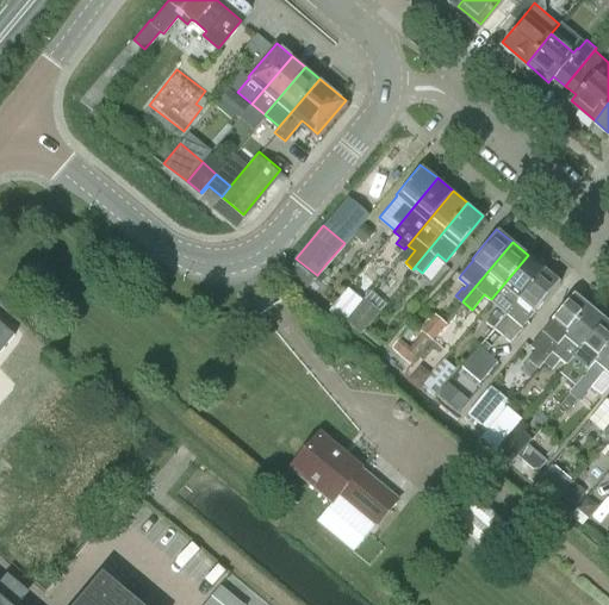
[(528,255),(491,299),(498,305),(486,319),(493,325),(542,267),(528,255)]
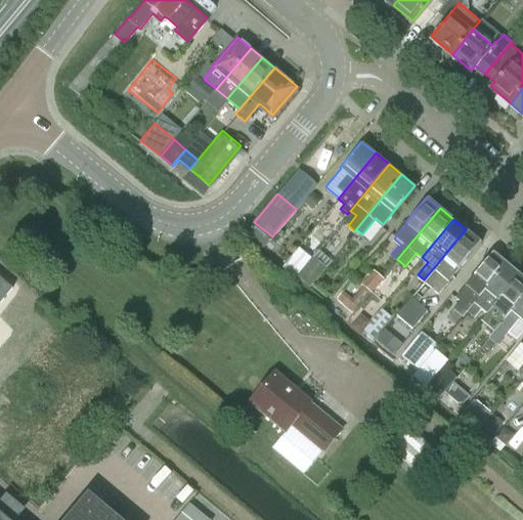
[(466,229),(424,279),(439,293),(449,280),(448,278),(479,241),(466,229)]
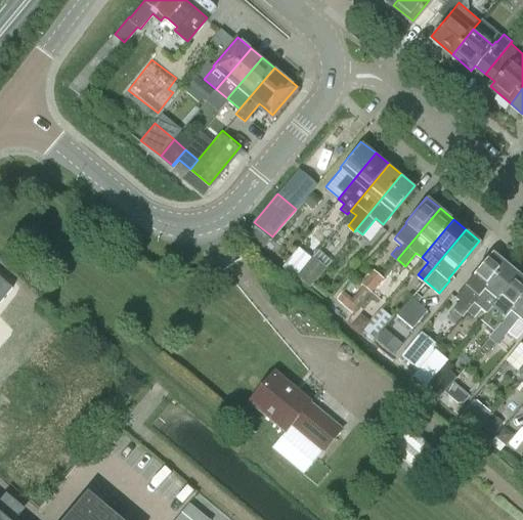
[(461,314),(505,262),(491,251),(453,296),(459,300),(451,307),(461,314)]
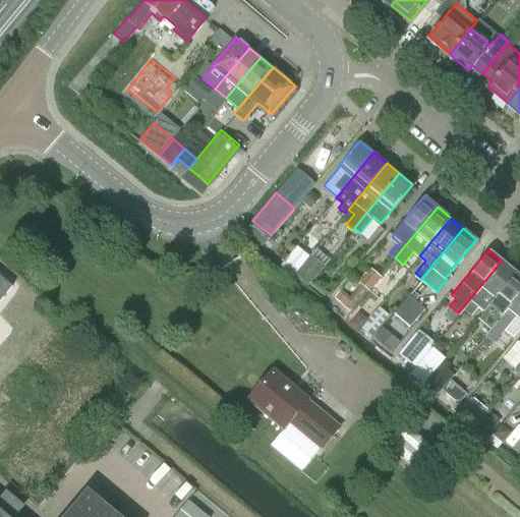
[(311,253),(295,274),(308,284),(325,265),(311,253)]
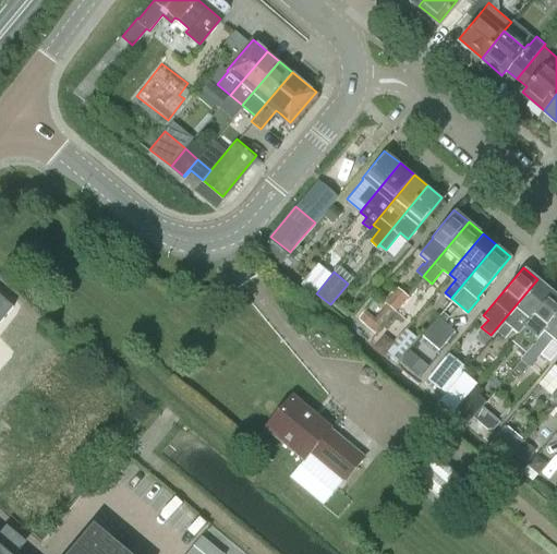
[(517,332),(551,290),(537,279),(491,335),(491,336),(496,329),(505,336),(511,327),(517,332)]
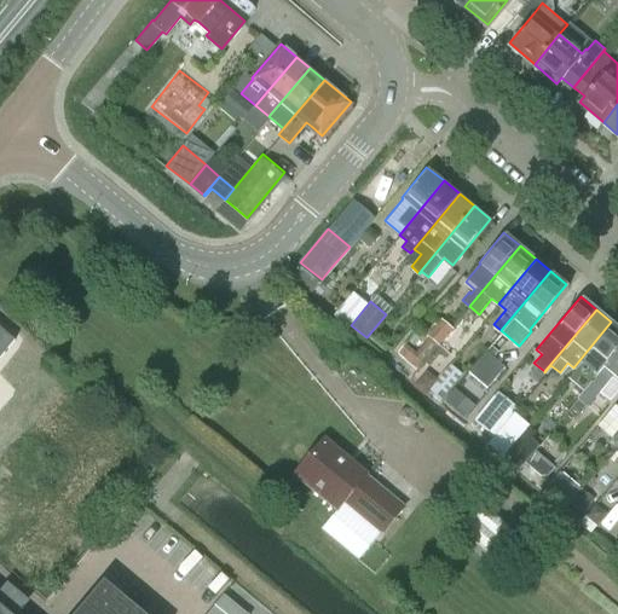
[(397,351),(417,368),(438,342),(440,343),(454,326),(442,317),(427,334),(429,335),(416,351),(405,341),(397,351)]
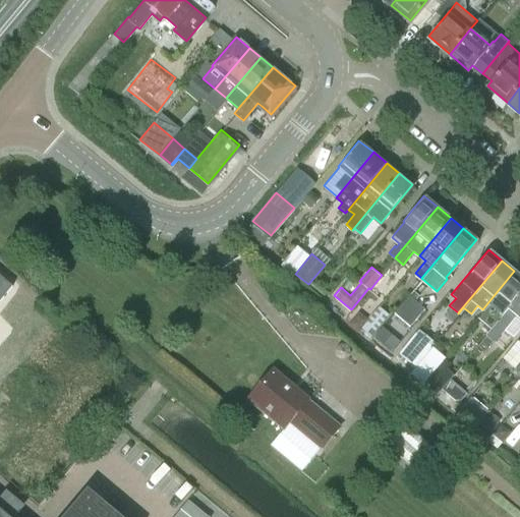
[(490,327),(519,290),(519,275),(514,271),(482,309),(483,310),(478,318),(490,327)]
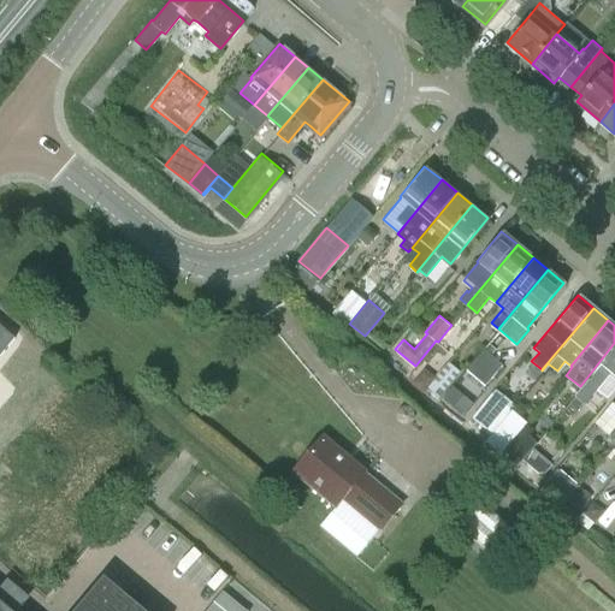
[(614,343),(580,386),(583,390),(578,396),(585,402),(596,387),(607,397),(614,386),(614,343)]
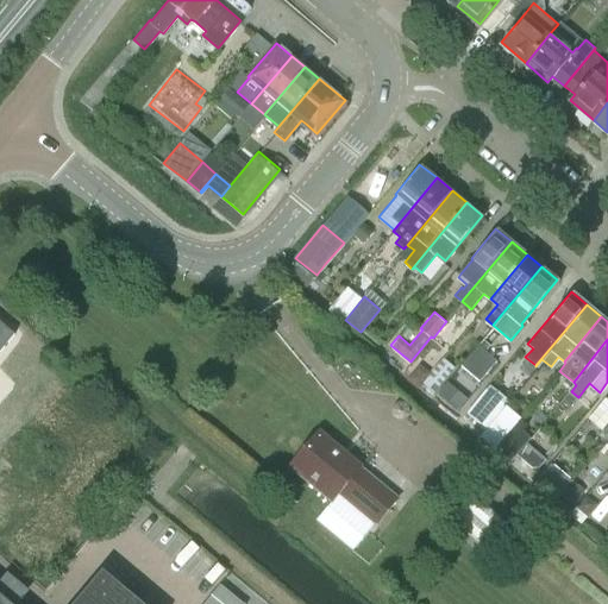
[(480,379),(496,359),(478,344),(461,364),(480,379)]
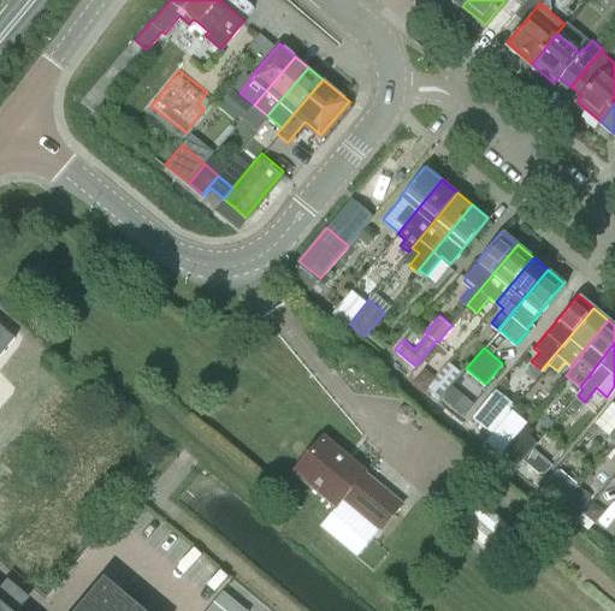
[(448,361),(427,385),(439,395),(460,371),(448,361)]
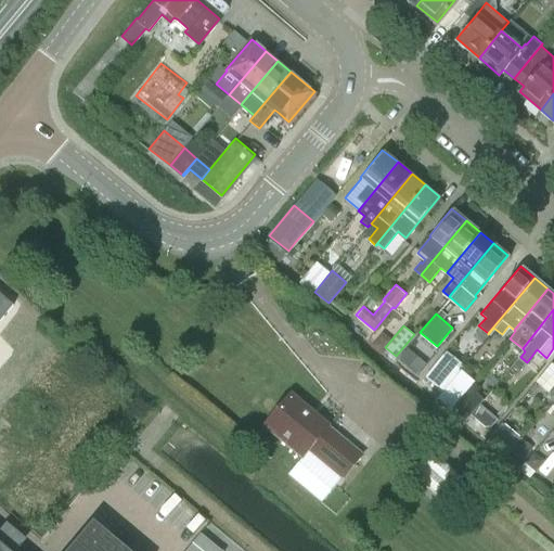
[(441,388),(460,367),(442,354),(425,375),(441,388)]
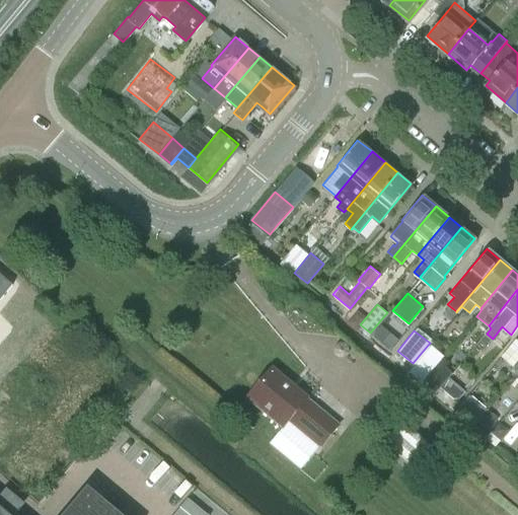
[(517,339),(516,338),(501,355),(517,369),(517,339)]
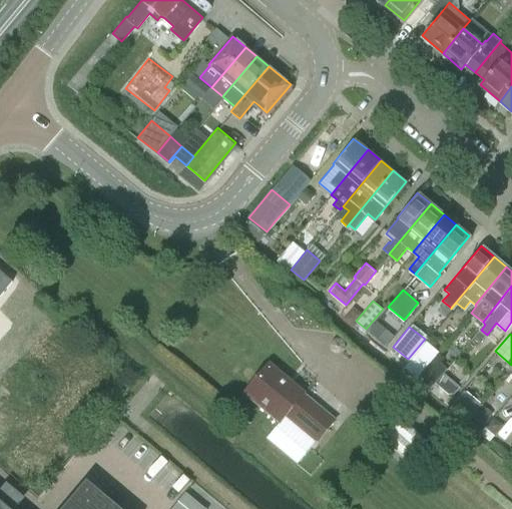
[(410,360),(404,366),(416,376),(417,375),(427,363),(431,359),(419,350),(410,360)]
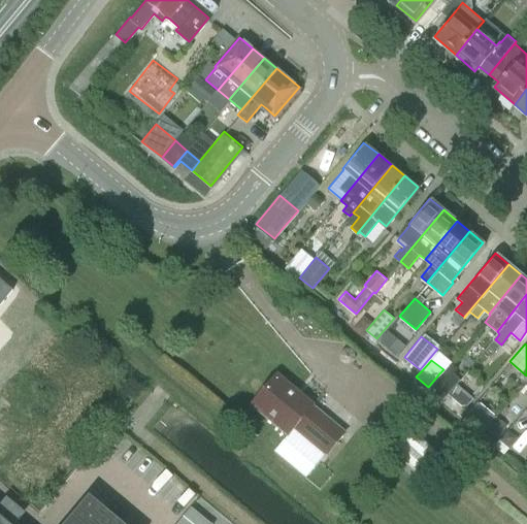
[(441,398),(459,378),(454,372),(454,367),(449,364),(430,387),(441,398)]
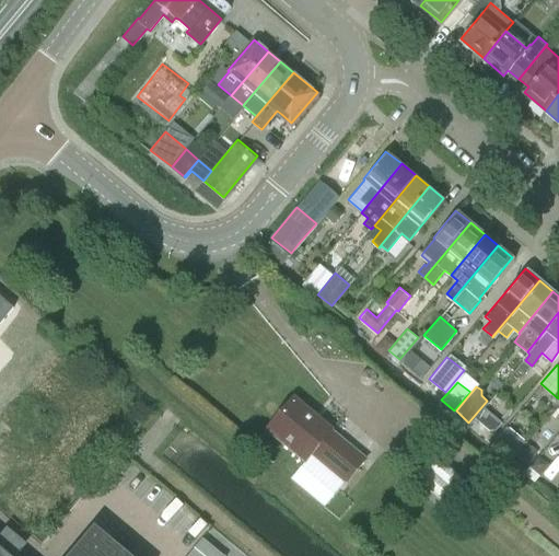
[(294,396),(288,404),(268,428),(306,461),(312,454),(346,482),(368,456),(334,428),(333,429),(294,396)]
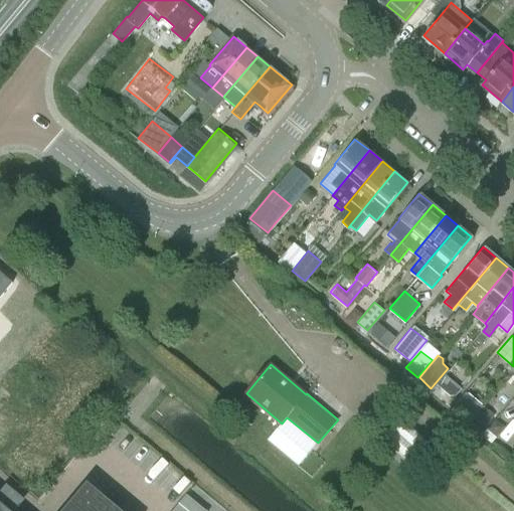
[(448,368),(431,388),(432,389),(437,383),(451,394),(457,393),(462,387),(446,373),(449,369),(448,368)]
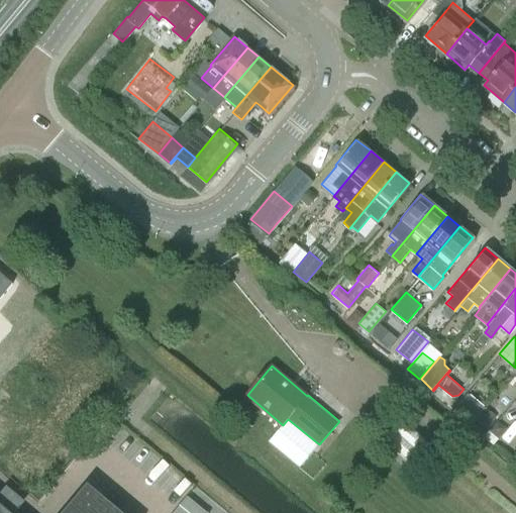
[(468,392),(457,404),(476,418),(486,407),(468,392)]
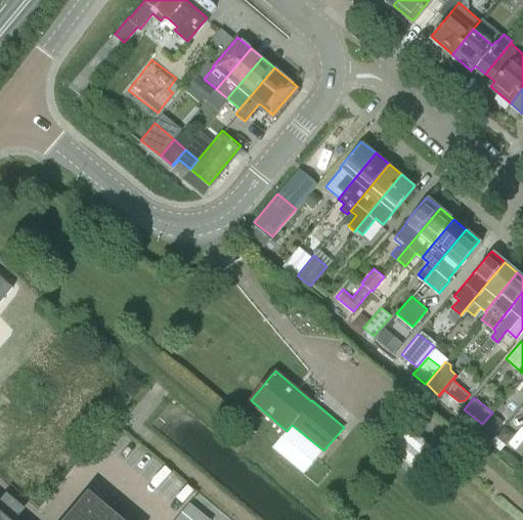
[(404,422),(391,444),(420,462),(433,439),(404,422)]
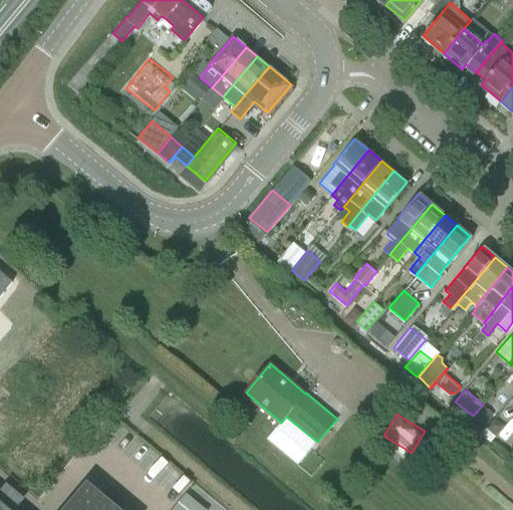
[(0,509),(123,509),(88,481),(63,509),(10,509),(0,501),(0,509)]
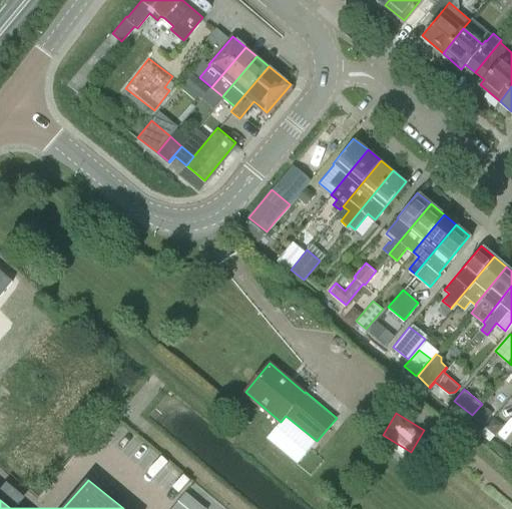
[(182,494),(178,500),(188,508),(206,508),(207,508),(185,490),(182,494)]
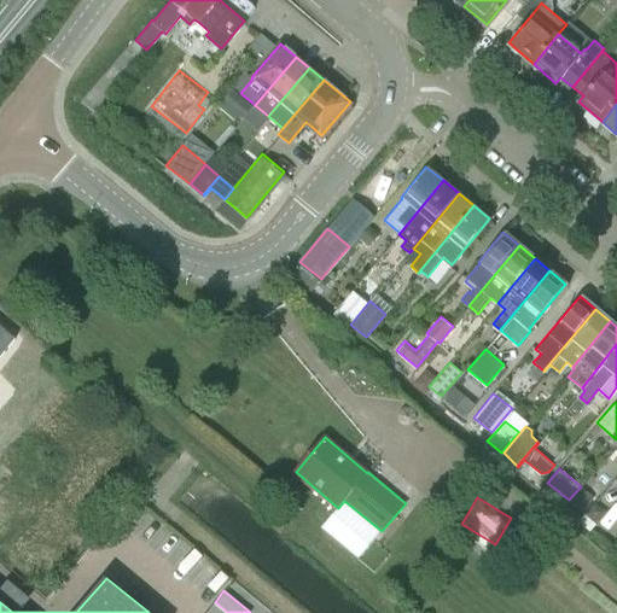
[(227,612),(215,602),(205,612),(227,612)]
